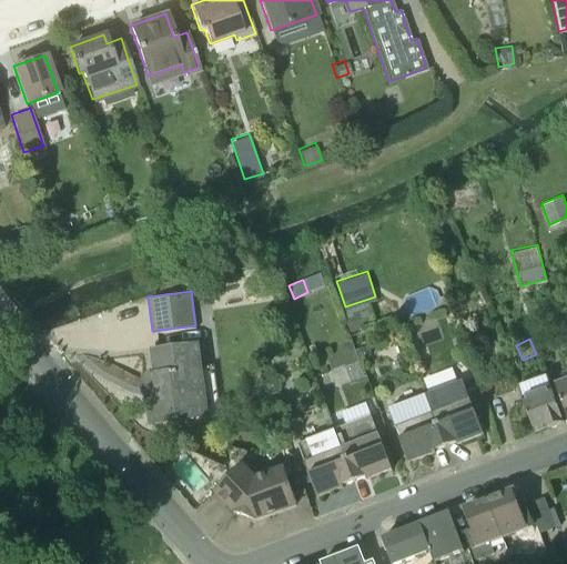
[(314,341),(307,343),(311,354),(317,352),(314,341)]
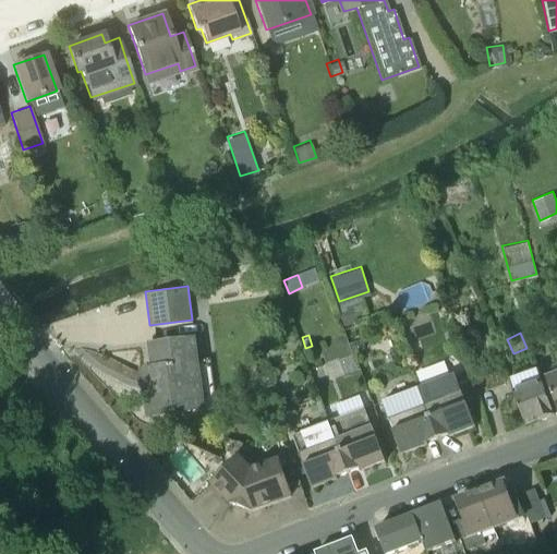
[(361,337),(349,340),(353,353),(360,351),(363,344),(361,337)]
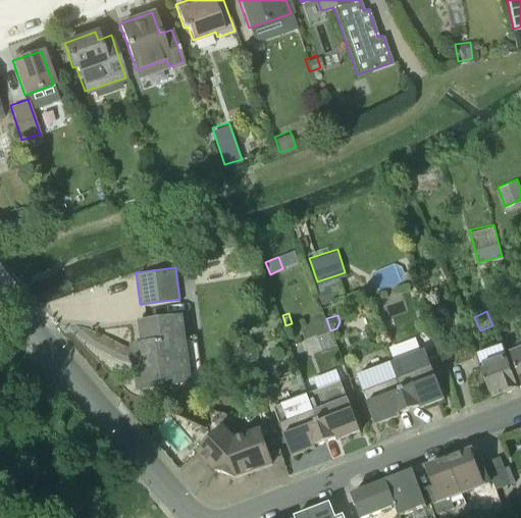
[(132,344),(138,386),(155,384),(155,386),(177,383),(174,360),(187,359),(180,316),(142,322),(145,342),(132,344)]
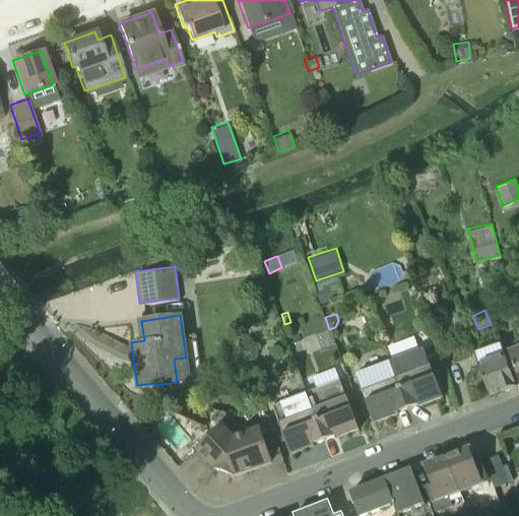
[(389,359),(407,406),(416,402),(417,404),(441,395),(423,345),(389,359)]
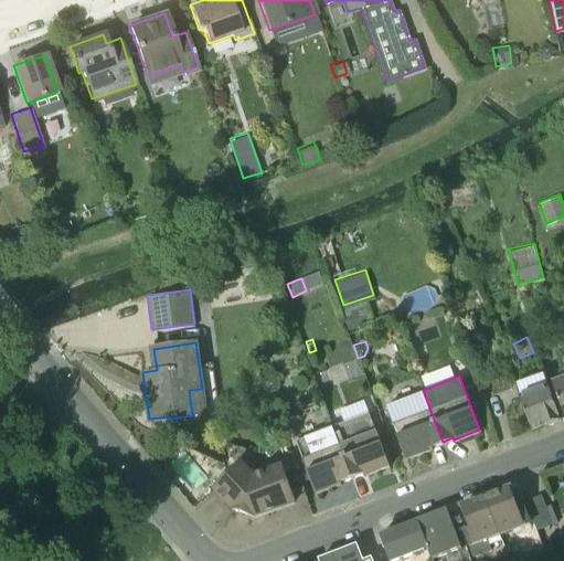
[(563,376),(551,381),(563,414),(563,376)]
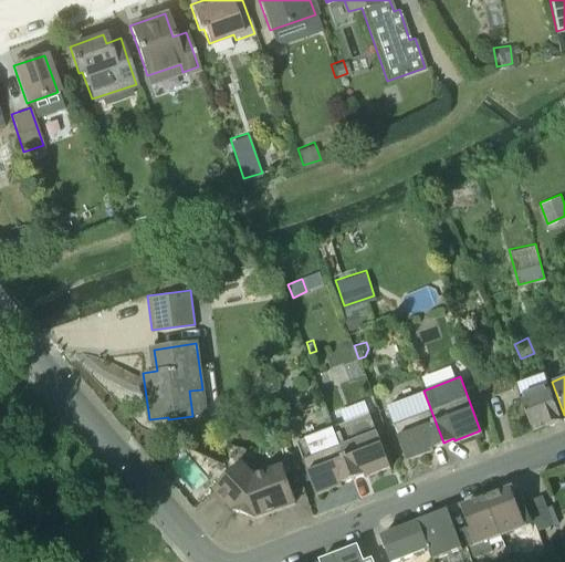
[(548,384),(520,395),(532,429),(561,419),(548,384)]
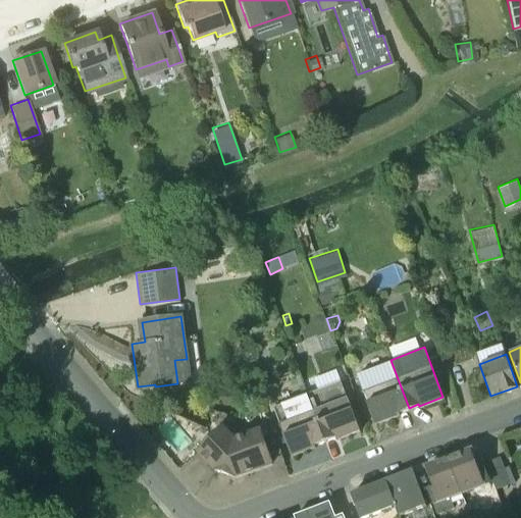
[(363,391),(362,391),(374,423),(399,414),(398,412),(409,408),(391,360),(357,373),(363,391)]
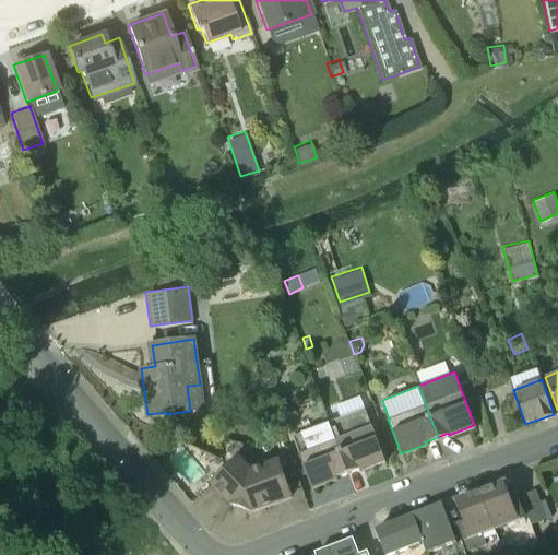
[(330,420),(349,471),(358,467),(359,469),(384,459),(365,406),(330,420)]
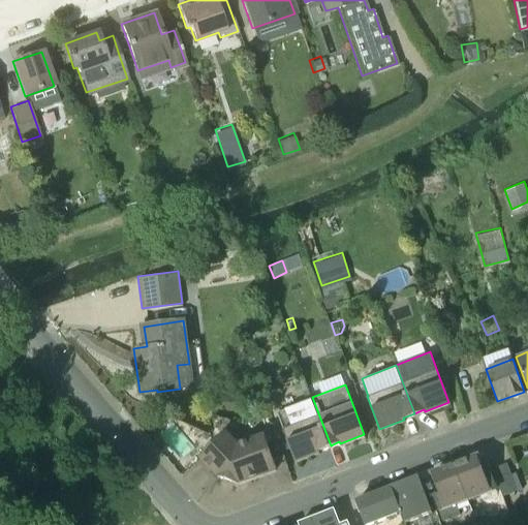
[(331,445),(312,397),(276,411),(282,428),(282,429),(294,461),(318,452),(318,450),(331,445)]
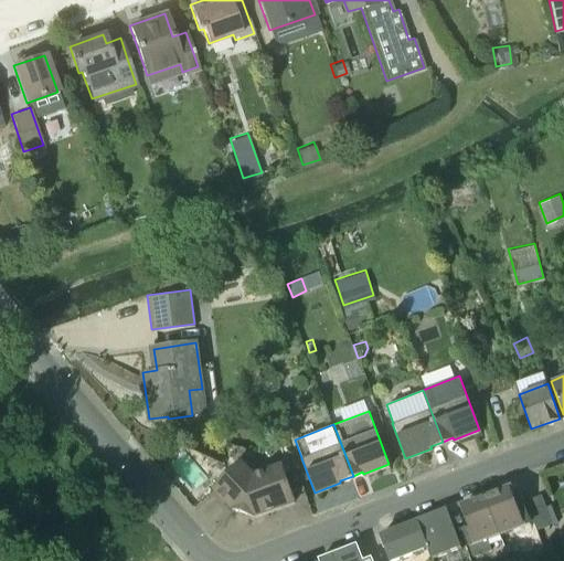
[(253,473),(242,461),(213,488),(231,507),(253,514),(294,499),(280,462),(253,473)]
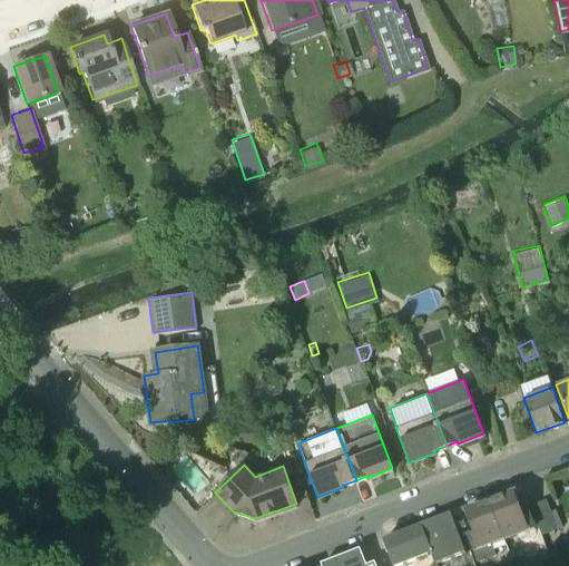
[(537,536),(536,533),(528,511),(523,514),(514,490),(488,500),(503,538),(517,535),(520,543),(537,536)]
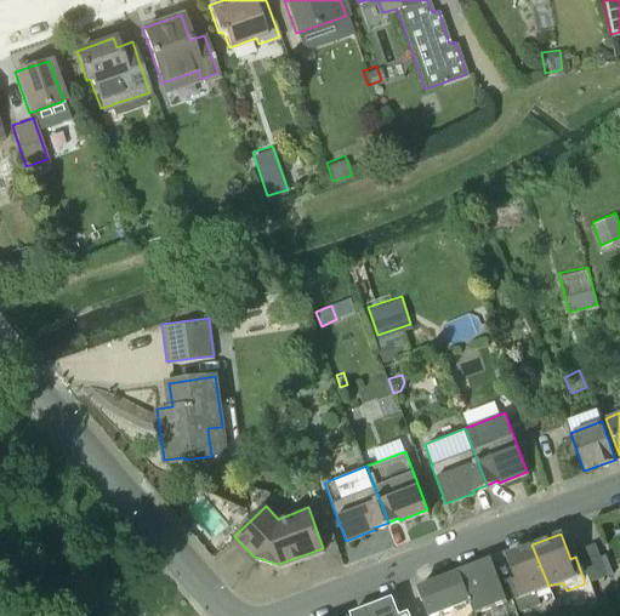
[(576,548),(590,580),(608,574),(595,541),(576,548)]
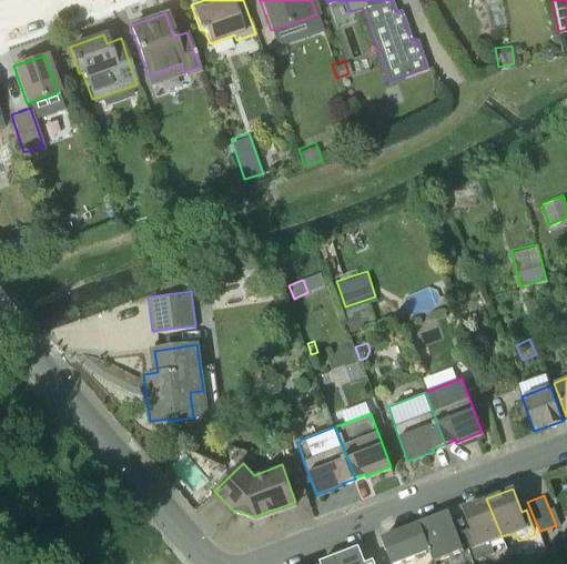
[(508,556),(502,536),(486,499),(463,507),(471,530),(466,532),(475,557),(495,550),(498,559),(508,556)]
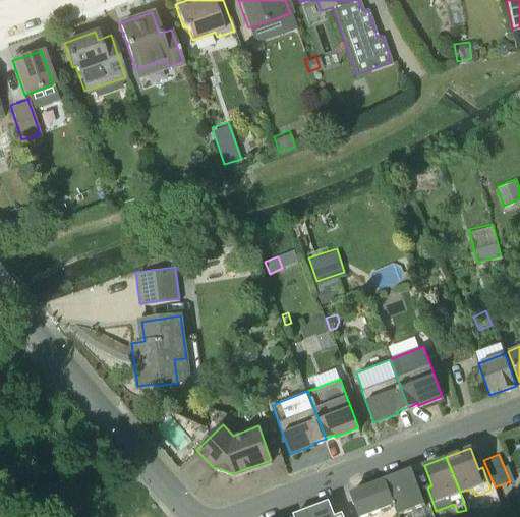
[(503,465),(510,481),(513,479),(507,463),(503,465)]
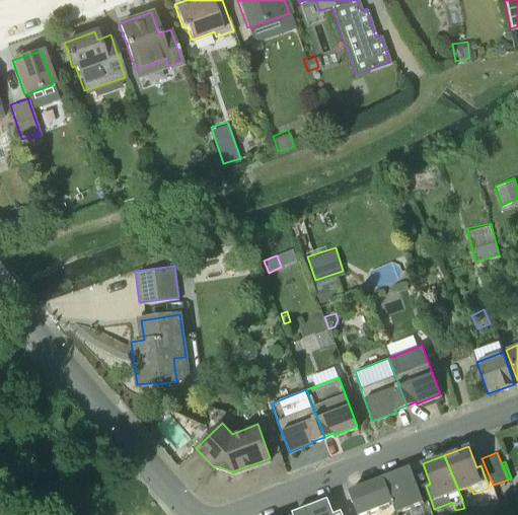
[(423,501),(418,486),(410,466),(383,476),(392,502),(395,511),(423,501)]
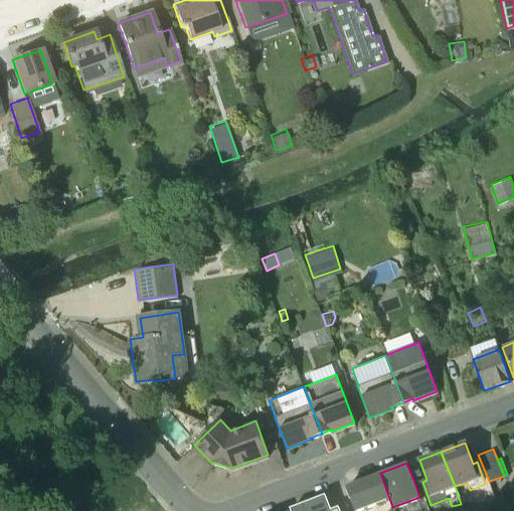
[(354,510),(389,498),(380,473),(345,487),(354,510)]
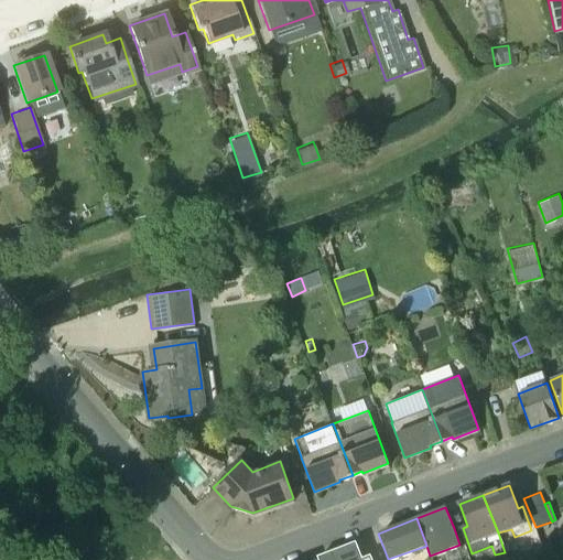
[(371,559),(370,555),(363,558),(356,541),(317,557),(318,559),(371,559)]
